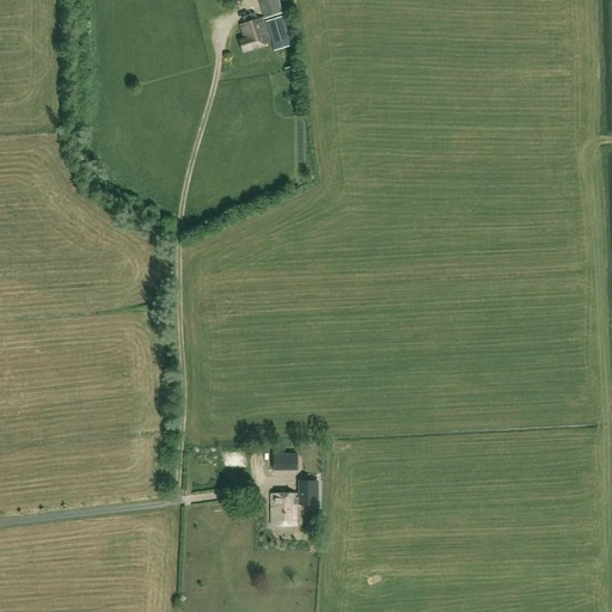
[(258,0),(264,18),(283,12),(279,0),(258,0)]
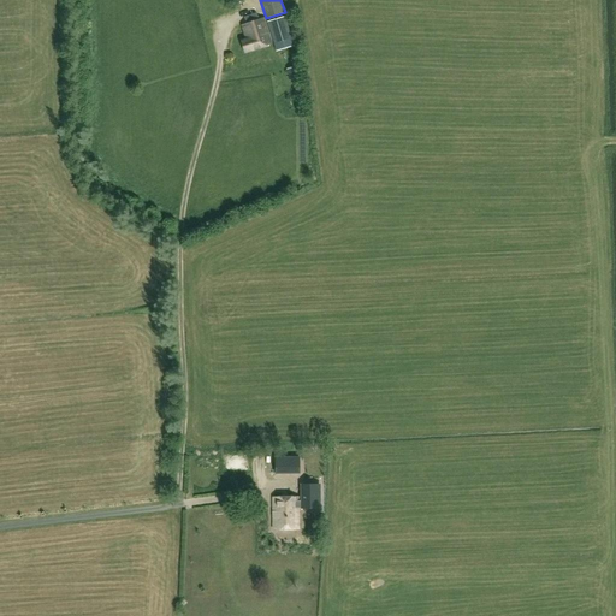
[(294,46),(285,17),(267,22),(276,52),(294,46)]
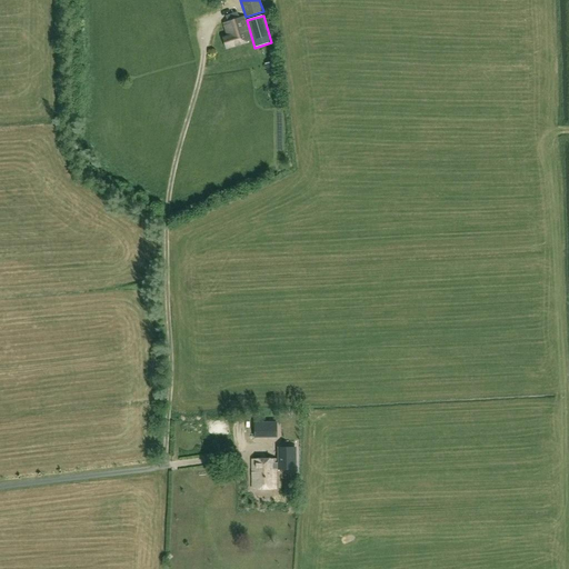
[(243,17),(223,22),(228,37),(222,38),(226,48),(250,40),(243,17)]
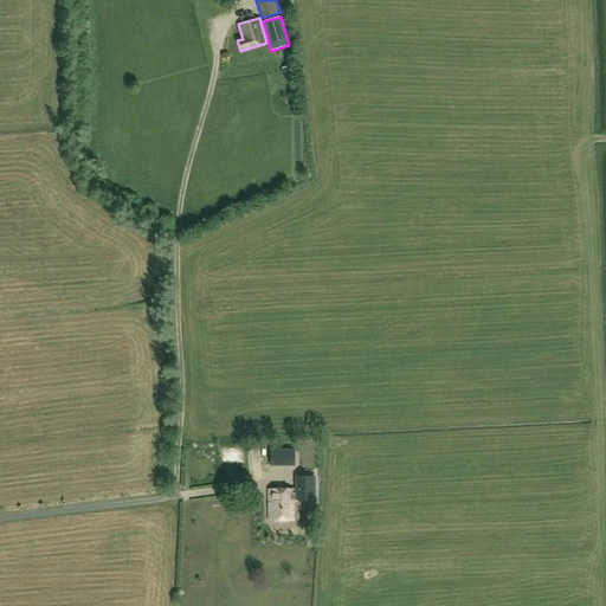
[(290,66),(282,69),(285,79),(294,77),(290,66)]
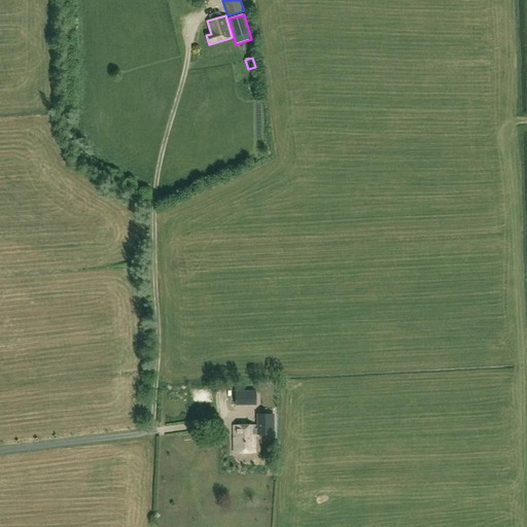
[(235,392),(235,405),(256,405),(256,391),(235,392)]
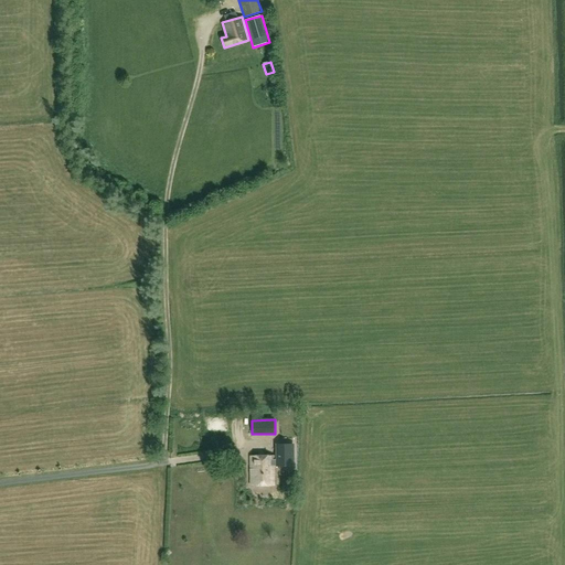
[(274,460),(274,456),(251,456),(251,486),(274,486),(274,466),(292,466),(292,446),(276,446),(276,460),(274,460)]
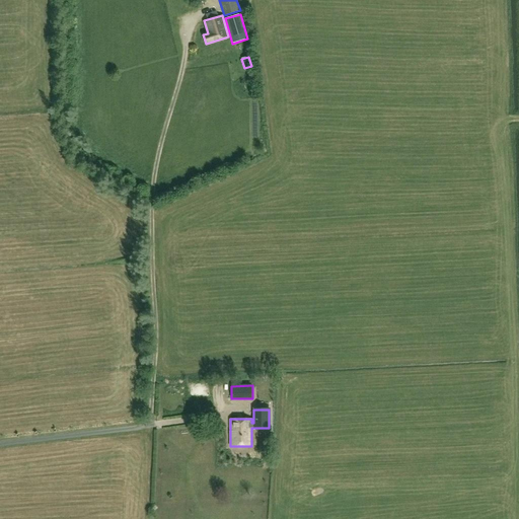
All buildings are outlined.
